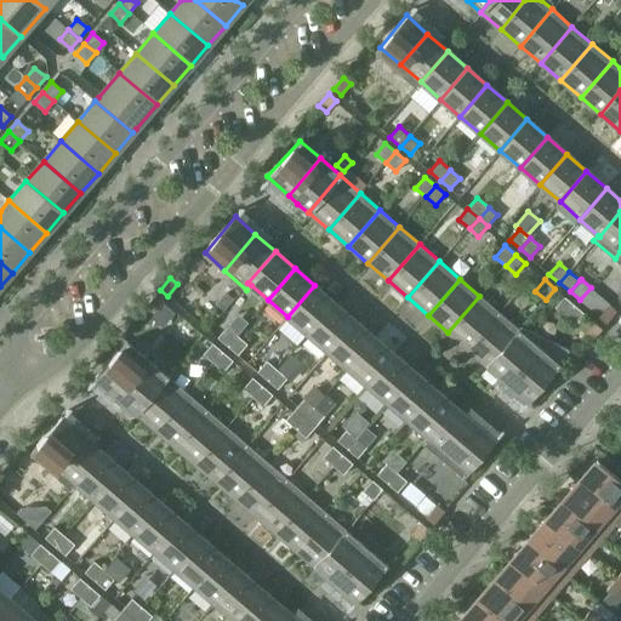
[(335,302),(314,285),(288,317),(308,334),(335,302)]
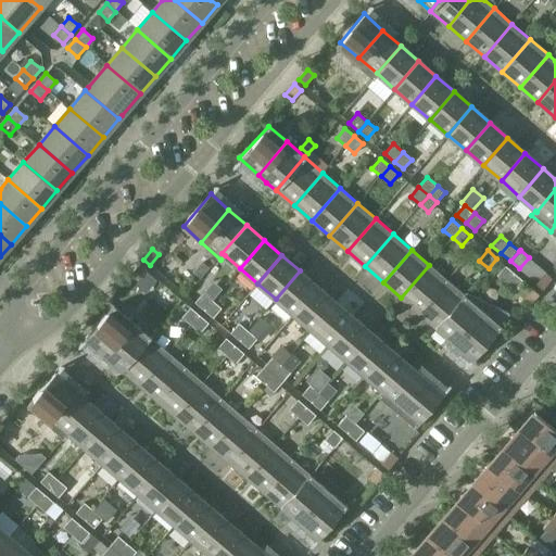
[(203,263),(193,273),(201,278),(201,279),(210,268),(203,263)]
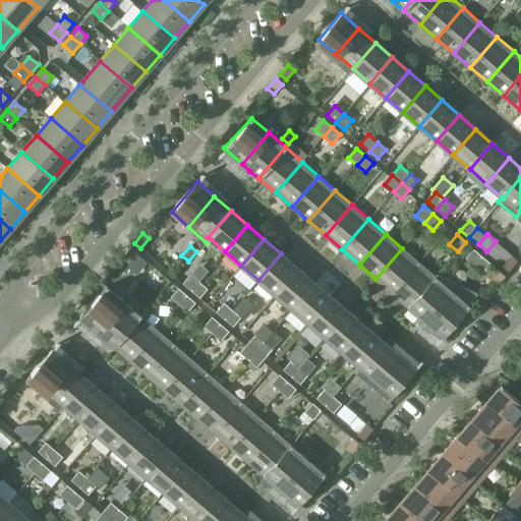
[(137,252),(130,247),(122,256),(129,262),(137,252)]
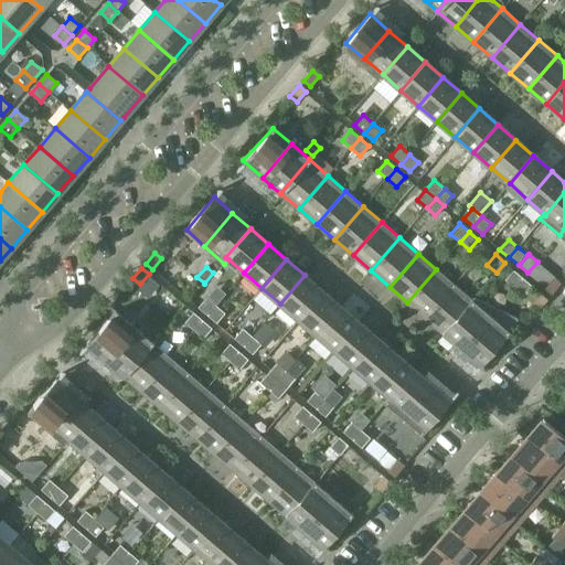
[(407,302),(426,318),(455,285),(436,269),(407,302)]
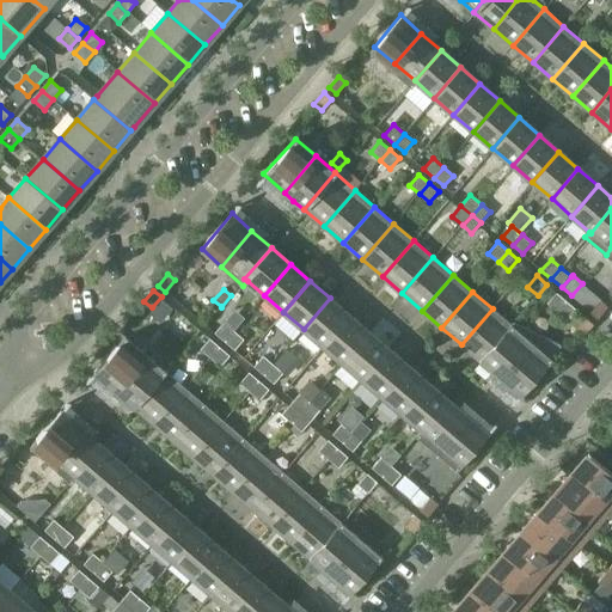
[(546,304),(557,312),(567,301),(556,293),(546,304)]
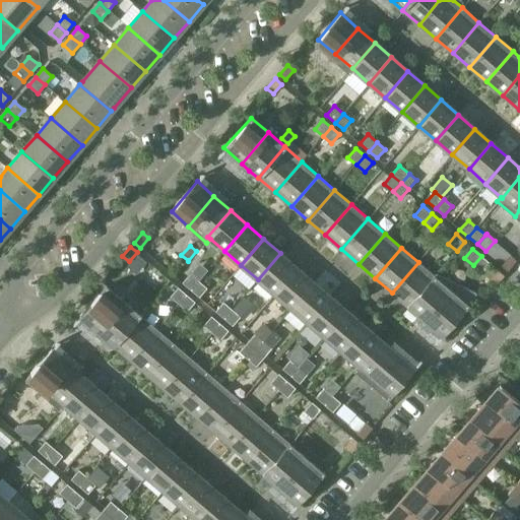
[(297,267),(280,253),(258,279),(274,294),(297,267)]
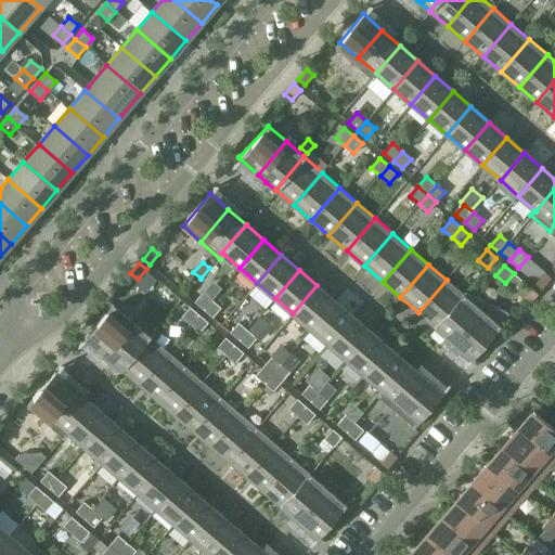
[(134,284),(145,293),(156,280),(146,271),(134,284)]
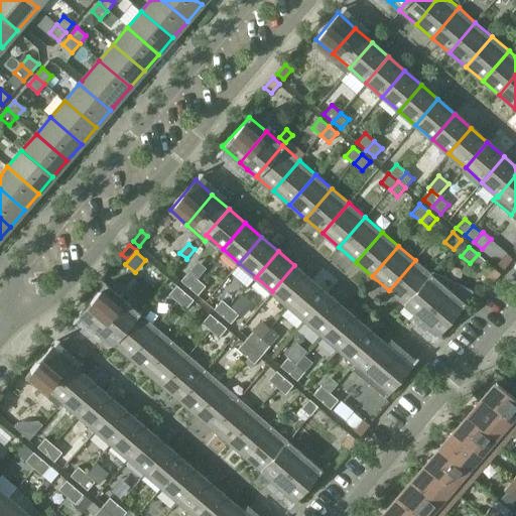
[(478,270),(486,261),(478,254),(470,263),(478,270)]
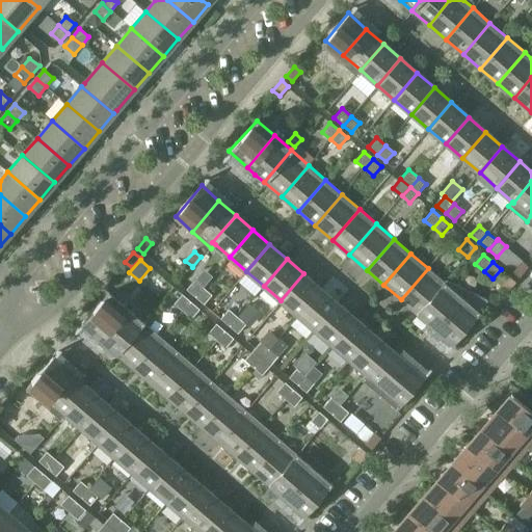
[(521,262),(512,271),(520,276),(528,267),(521,262)]
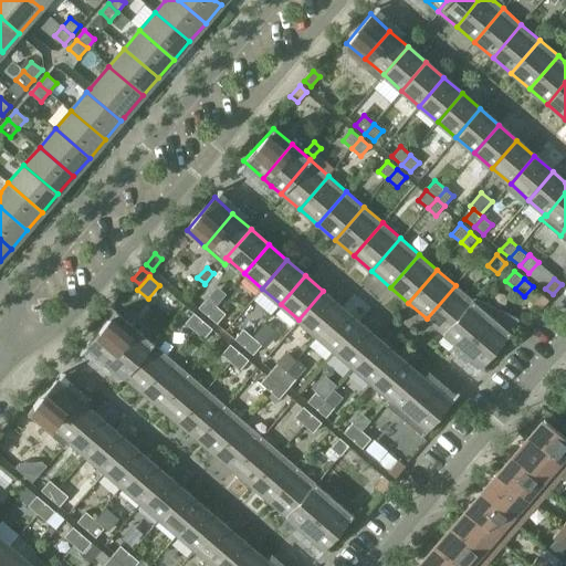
[(456,285),(427,318),(444,334),(473,301),(472,300),(456,285)]
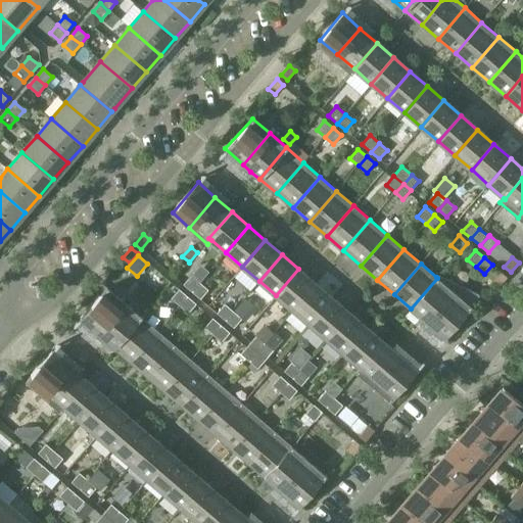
[(316,284),(298,269),(276,295),(293,311),(316,284)]
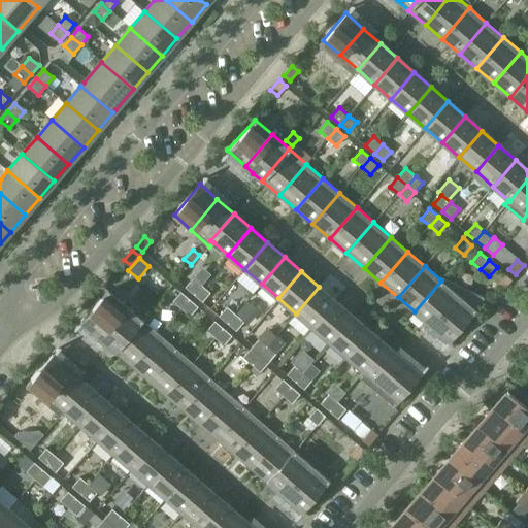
[(512,279),(505,274),(497,284),(503,289),(512,279)]
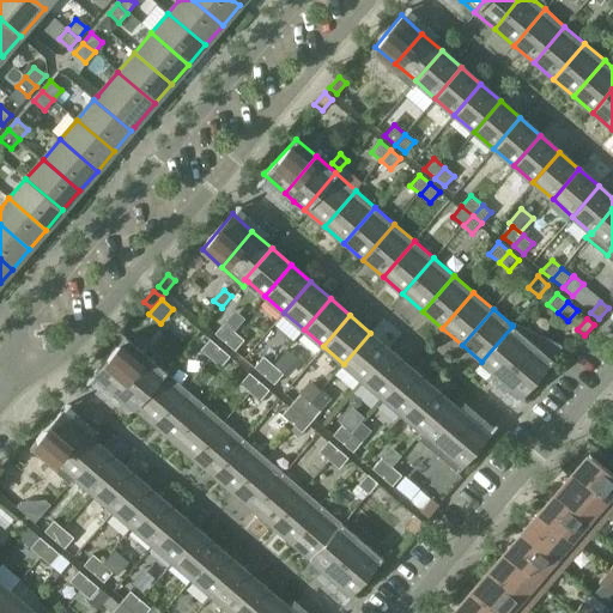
[(214,333),(224,343),(234,331),(224,322),(214,333)]
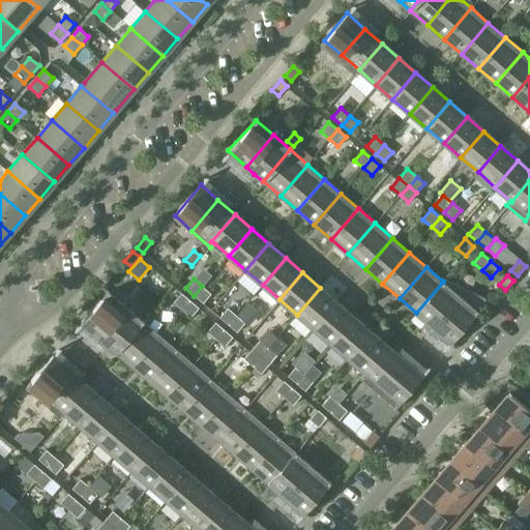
[(416,313),(433,327),(466,290),(443,278),(442,281),(443,282),(416,313)]
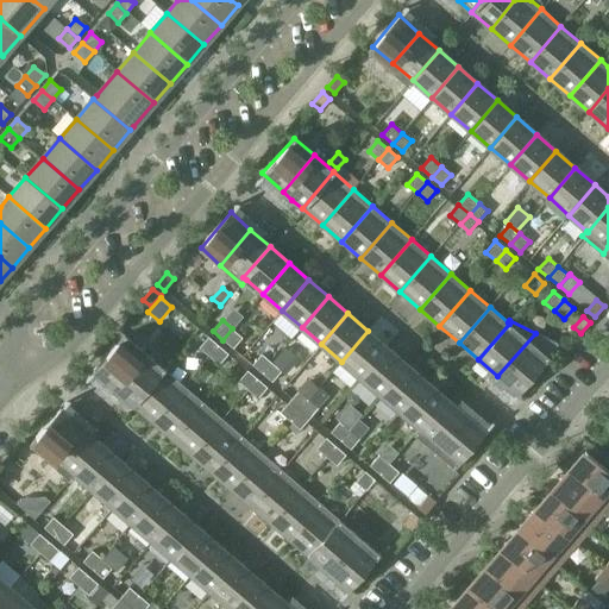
[(232,349),(243,357),(252,346),(252,345),(253,344),(244,336),(242,338),(232,328),(223,340),(233,349),(232,349)]
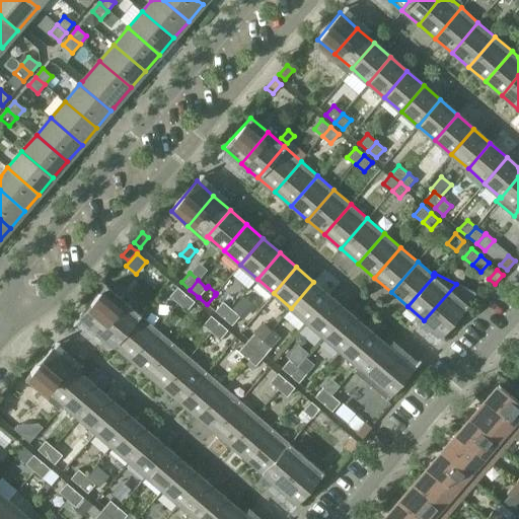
[(329,296),(313,282),(291,308),(307,322),(329,296)]
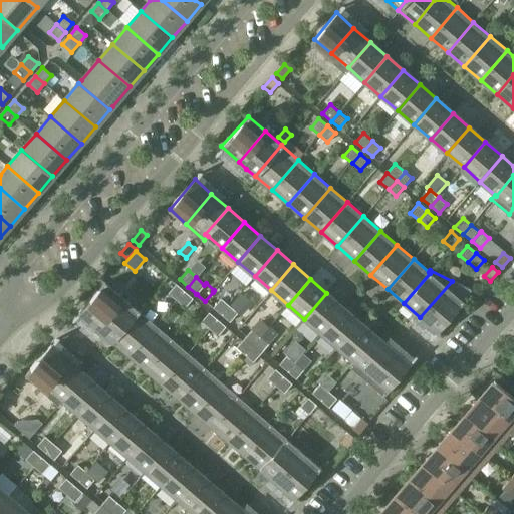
[(471,290),(452,281),(420,317),(438,332),(463,302),(462,301),(471,290)]
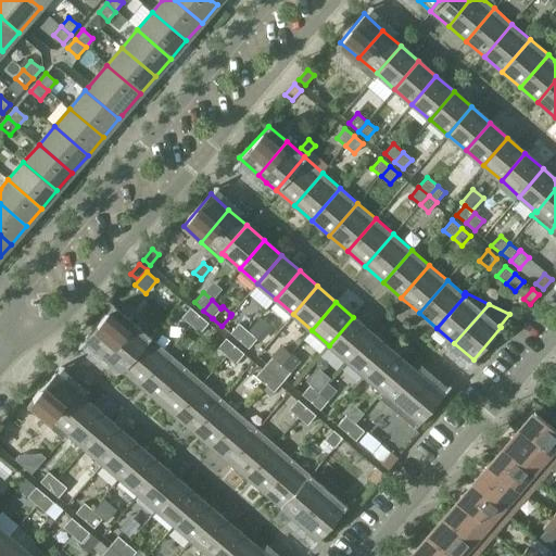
[(85,338),(104,354),(131,321),(113,305),(85,338)]
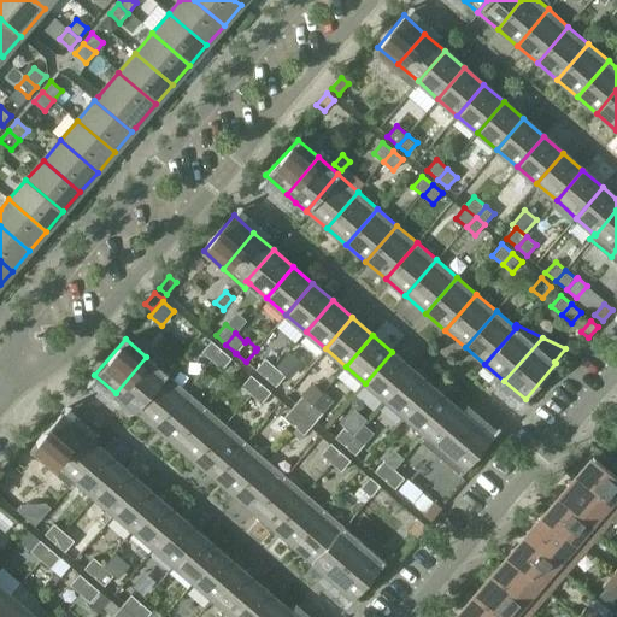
[(203,352),(211,360),(221,350),(211,341),(203,352)]
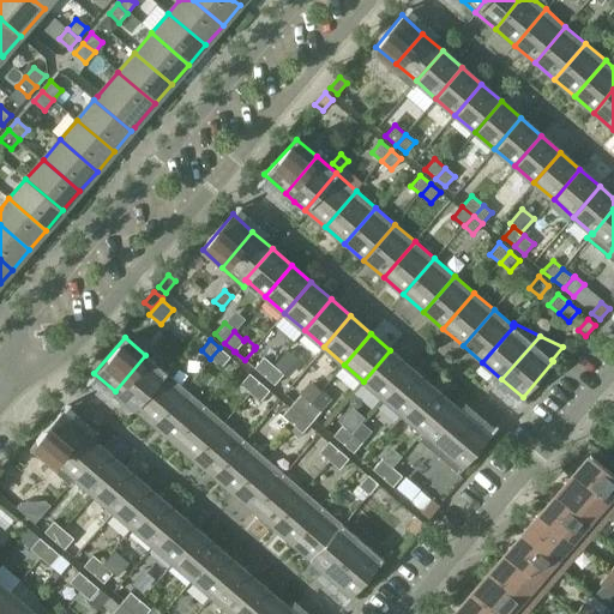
[(230,356),(220,348),(210,359),(221,368),(230,356)]
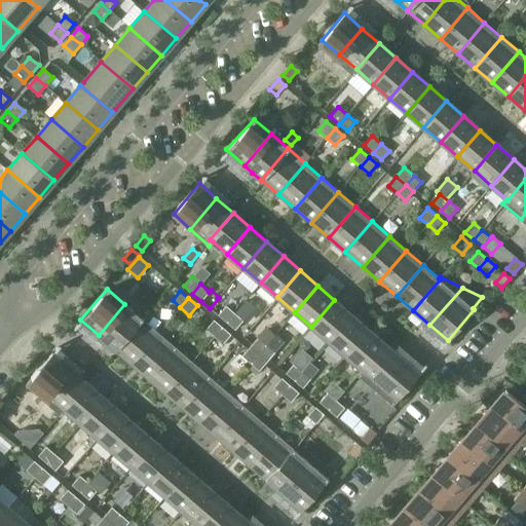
[(218,315),(226,322),(233,312),(226,306),(226,305),(218,299),(210,308),(218,315)]
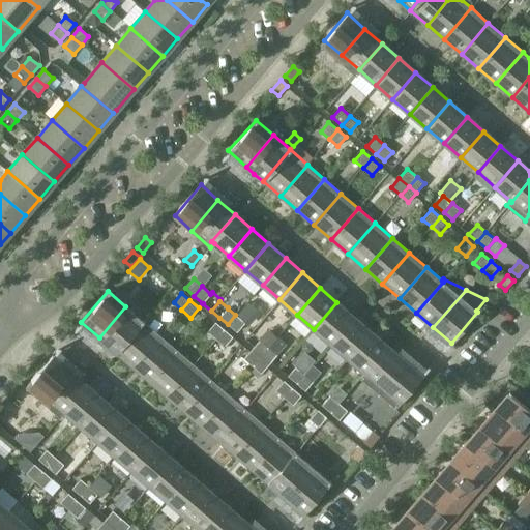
[(353,317),(336,302),(314,329),(330,344),(353,317)]
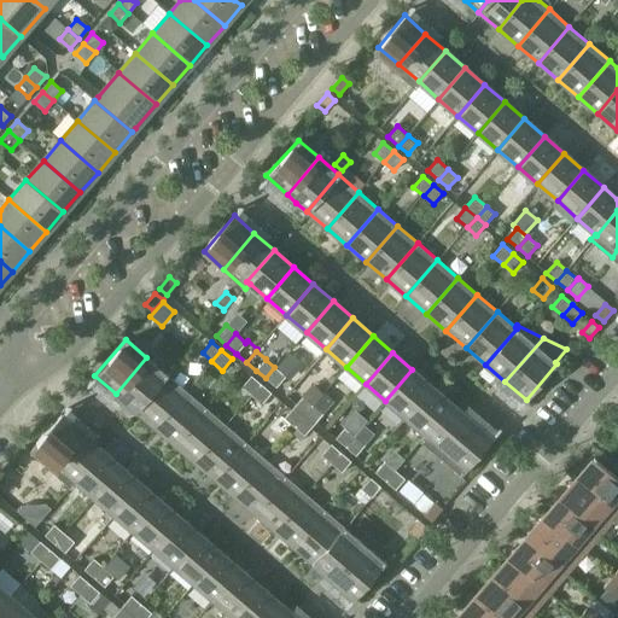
[(162,379),(164,380),(168,375),(146,357),(116,394),(135,410),(162,379)]
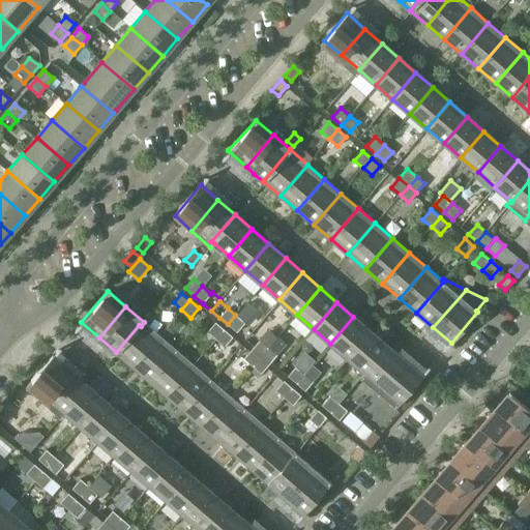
[(244,323),(235,315),(228,324),(237,332),(244,323)]
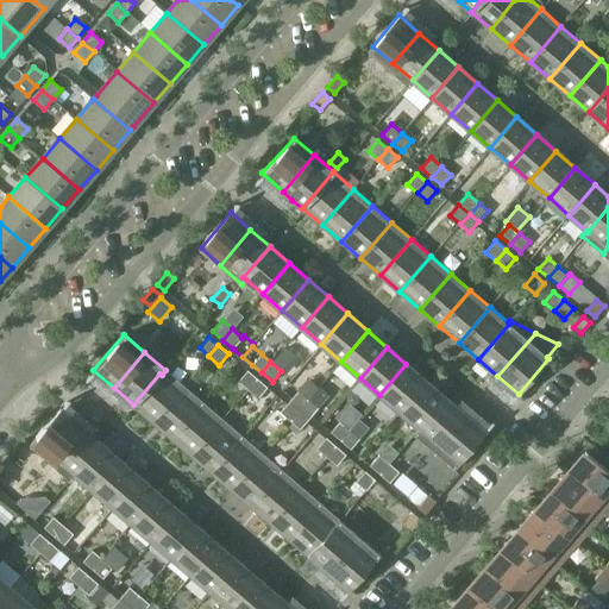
[(426,381),(406,364),(380,395),(400,412),(426,381)]
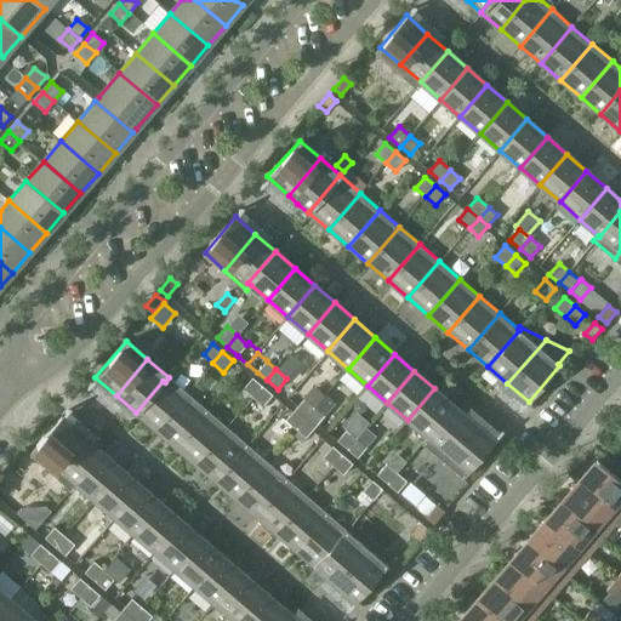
[(243,388),(254,398),(263,387),(252,377),(243,388)]
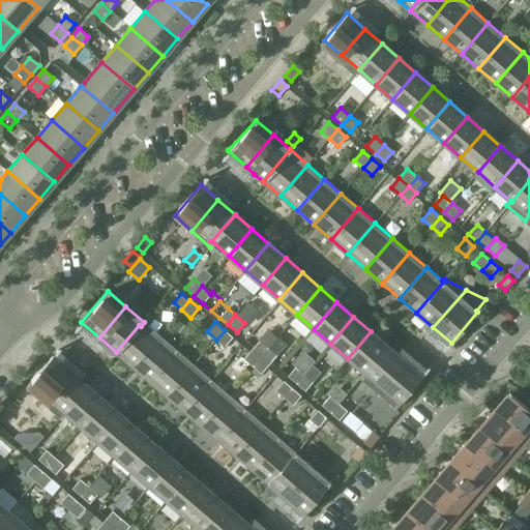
[(116,352),(133,366),(156,340),(143,328),(141,326),(139,325),(116,352)]
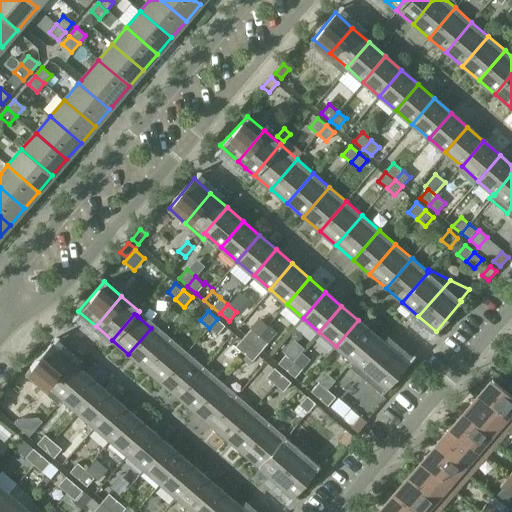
[(217,319),(209,328),(217,334),(224,326),(217,319)]
